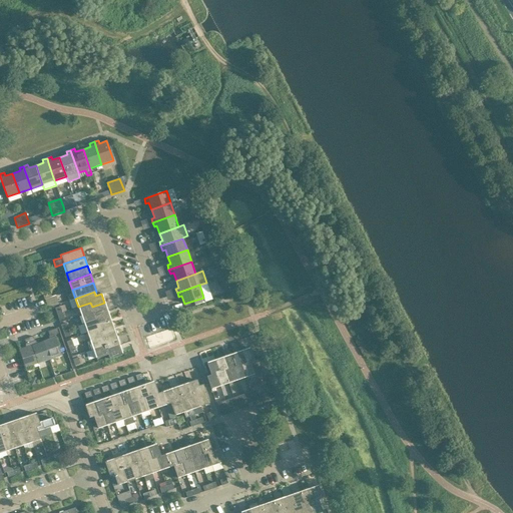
[(55,296),(45,299),(48,308),(58,305),(55,296)]
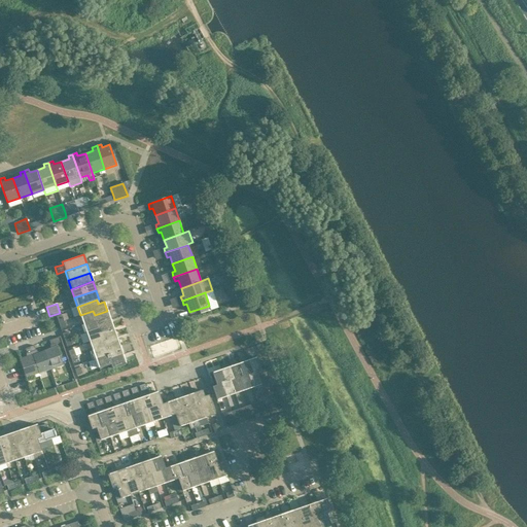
[(209,306),(192,311),(194,316),(211,310),(209,306)]
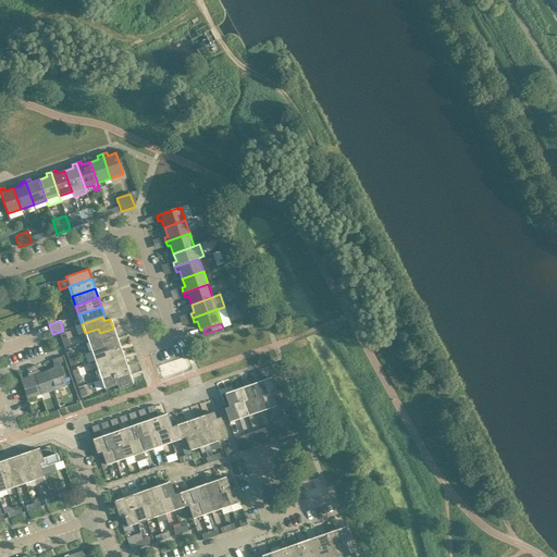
[(116,337),(113,329),(100,333),(98,329),(85,333),(88,343),(101,337),(103,343),(116,337)]
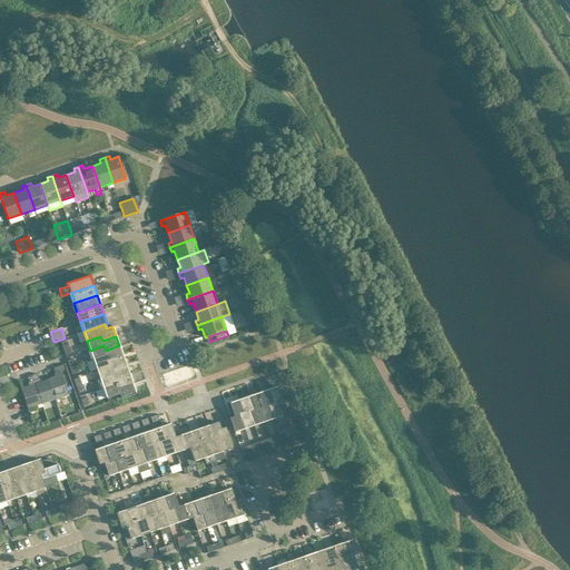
[(123,355),(119,345),(106,351),(104,345),(90,351),(94,361),(107,355),(109,360),(123,355)]
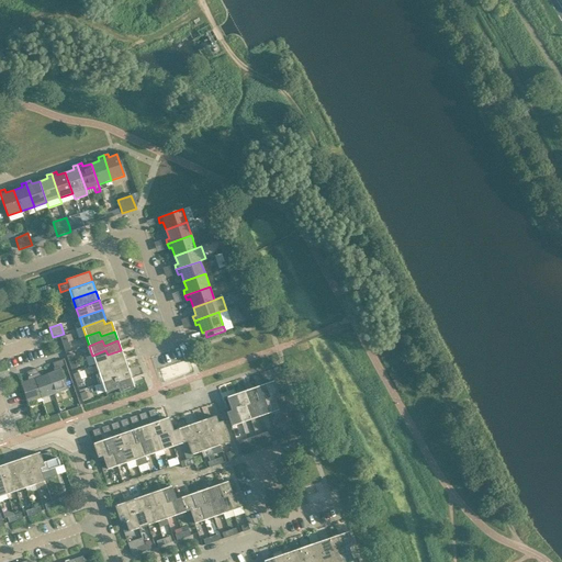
[(124,360),(121,350),(108,355),(105,350),(92,356),(96,364),(109,360),(111,364),(124,360)]
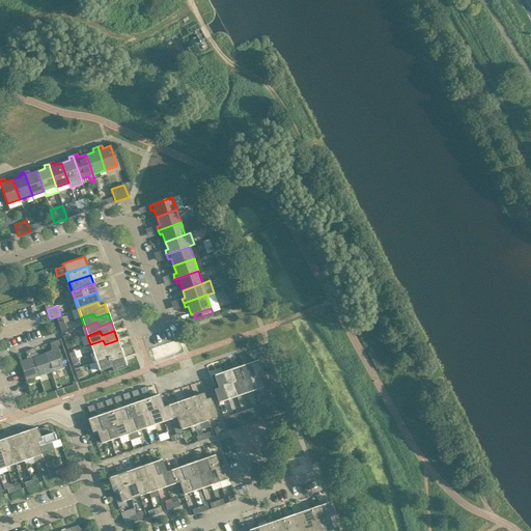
[(57,346),(60,344),(59,340),(50,342),(52,347),(53,347),(54,350),(45,353),(52,371),(64,367),(57,346)]
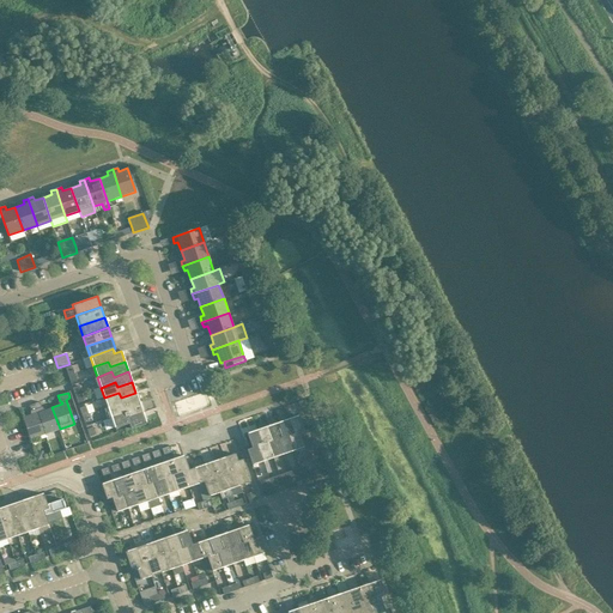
[(139,402),(135,393),(121,398),(119,393),(104,398),(108,408),(122,402),(125,407),(139,402)]
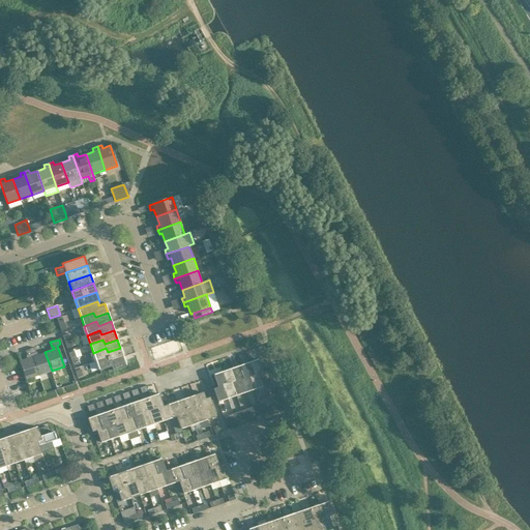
[(52,371),(45,352),(36,355),(35,353),(36,352),(34,348),(30,349),(39,376),(52,371)]
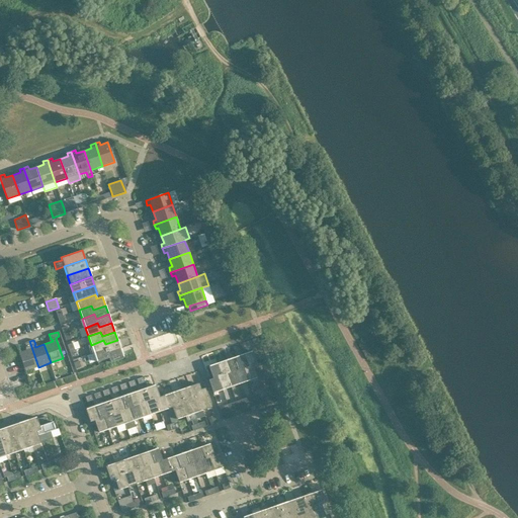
[(120,349),(117,340),(105,344),(103,340),(91,345),(94,353),(106,349),(108,353),(120,349)]
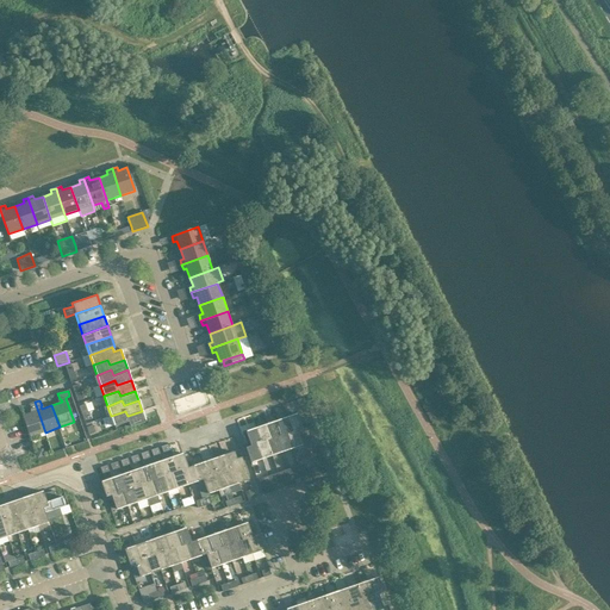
[(45,433),(35,402),(30,404),(31,409),(32,409),(33,411),(23,416),(30,437),(45,433)]
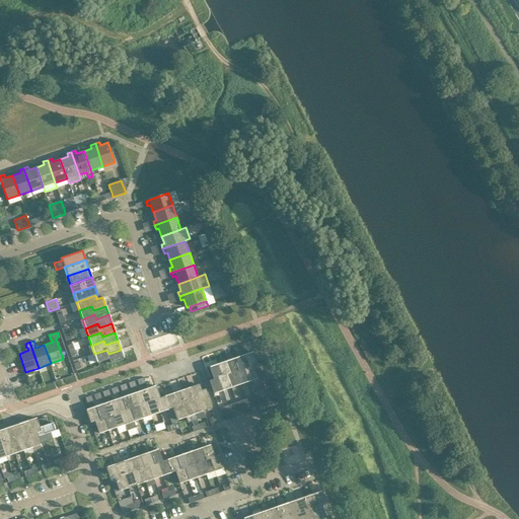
[(124,359),(121,350),(108,354),(106,350),(94,354),(97,363),(109,359),(110,363),(124,359)]
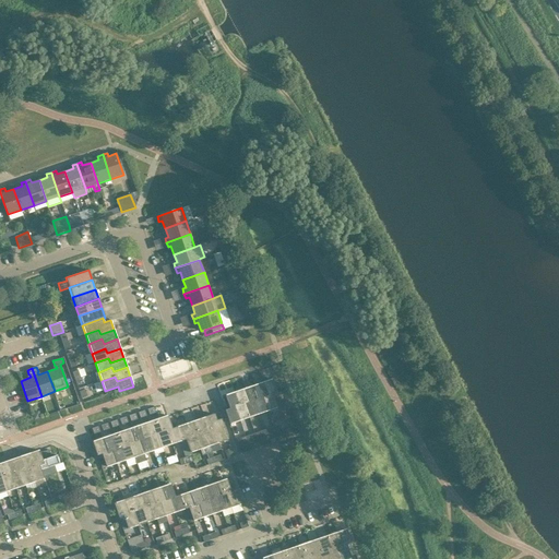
[(268,395),(263,397),(268,411),(278,407),(276,404),(288,400),(285,390),(277,393),(277,392),(273,379),(263,382),(268,395)]
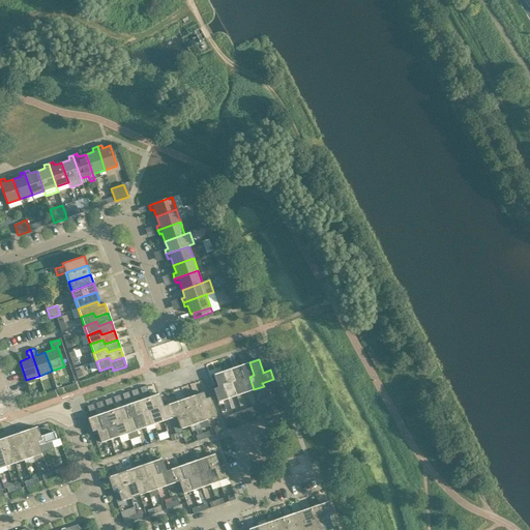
[(254,375),(249,362),(241,365),(245,378),(241,380),(245,392),(254,389),(249,377),(254,375)]
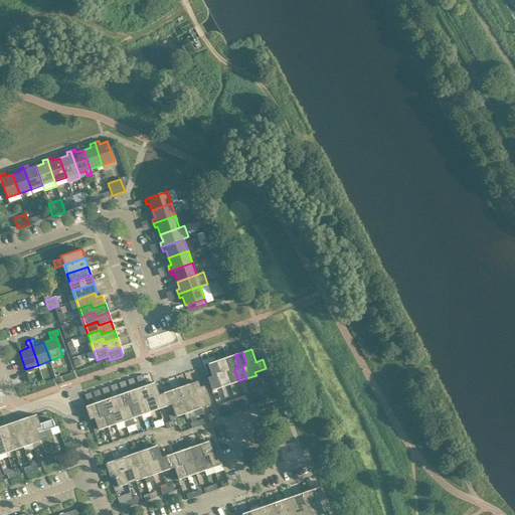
[(238,367),(234,355),(225,358),(229,370),(225,372),(229,384),(238,381),(234,369),(238,367)]
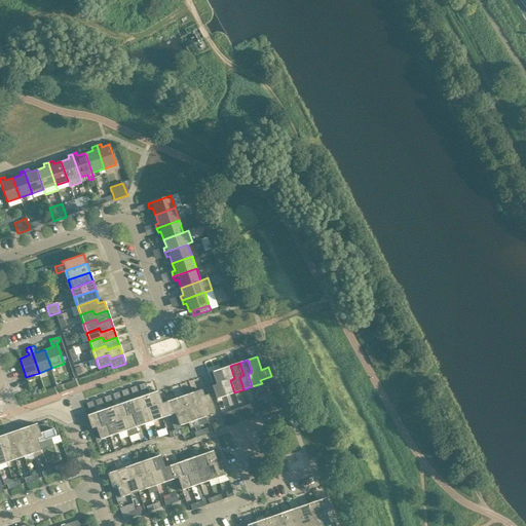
[(234,378),(230,366),(221,369),(226,381),(222,383),(226,396),(234,392),(230,380),(234,378)]
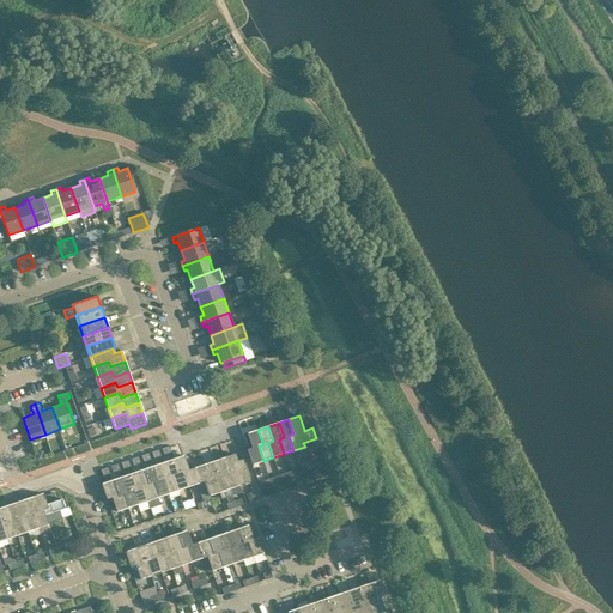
[(263,444),(258,430),(247,434),(252,448),(247,449),(253,465),(263,461),(259,447),(263,444)]
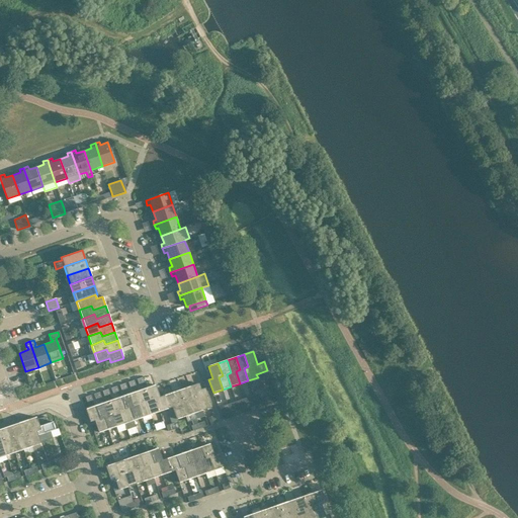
[(198,382),(189,385),(194,399),(198,397),(202,410),(211,407),(205,387),(201,390),(198,382)]
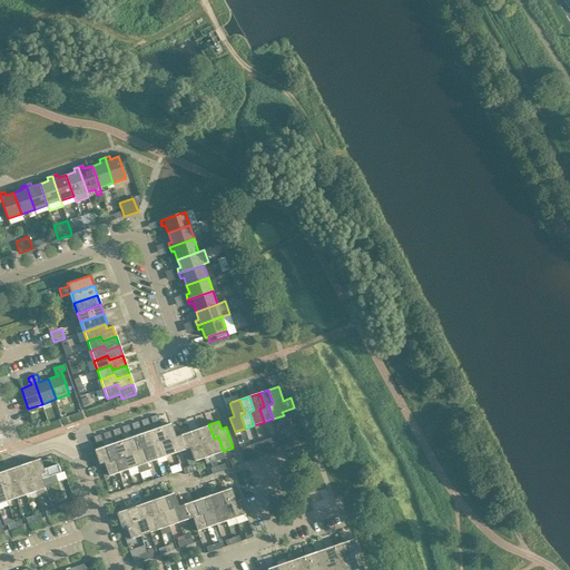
[(172,424),(161,428),(166,441),(170,439),(176,453),(185,450),(180,434),(176,436),(172,424)]
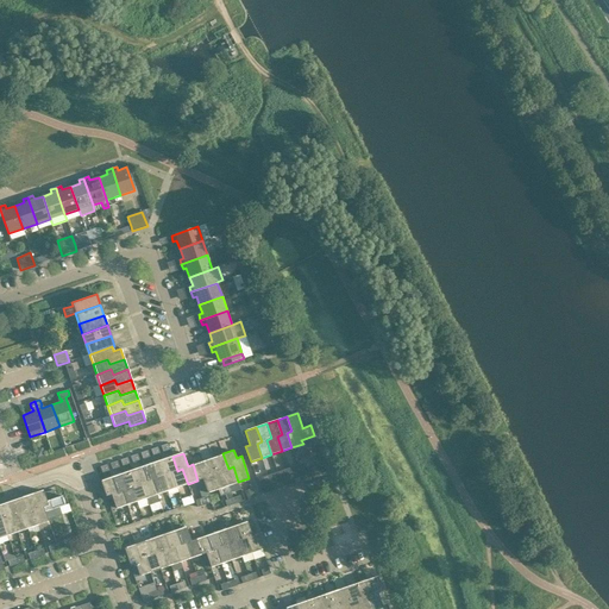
[(228,469),(223,453),(213,457),(218,472),(223,470),(228,485),(238,482),(233,466),(228,469)]
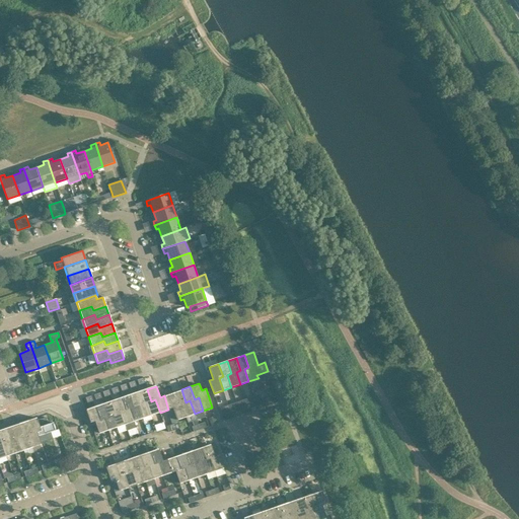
[(151,401),(147,389),(138,392),(143,404),(147,402),(151,416),(160,413),(155,399),(151,401)]
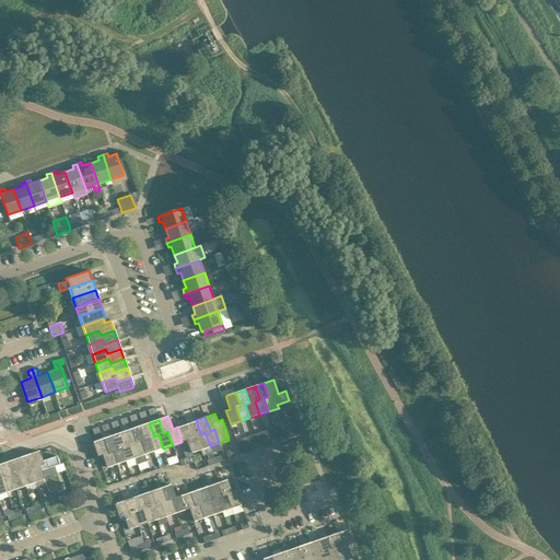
[(196,420),(186,423),(191,438),(196,435),(200,450),(210,446),(205,432),(200,434),(196,420)]
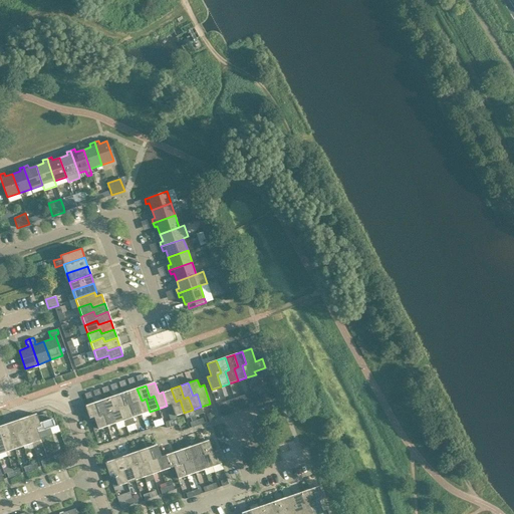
[(142,401),(137,389),(129,391),(133,404),(138,402),(142,414),(150,412),(146,399),(142,401)]
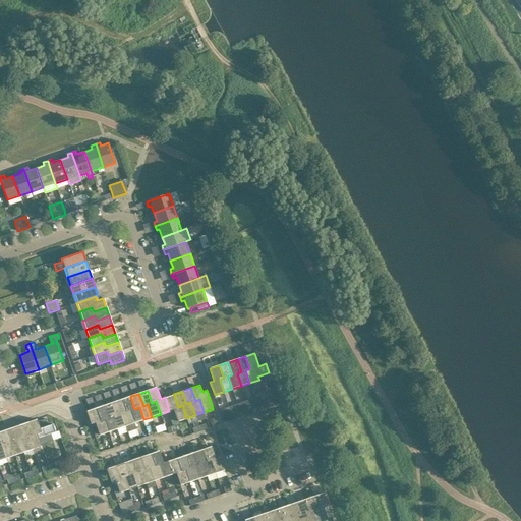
[(178,407),(173,394),(165,397),(169,411),(174,409),(178,421),(186,418),(182,405),(178,407)]
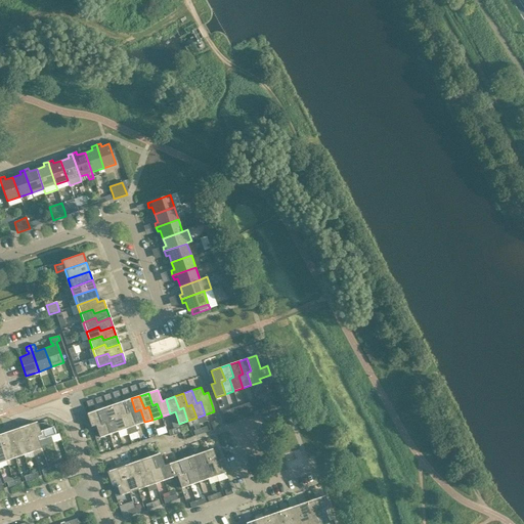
[(135,411),(131,398),(122,401),(127,415),(131,412),(135,425),(144,422),(140,409),(135,411)]
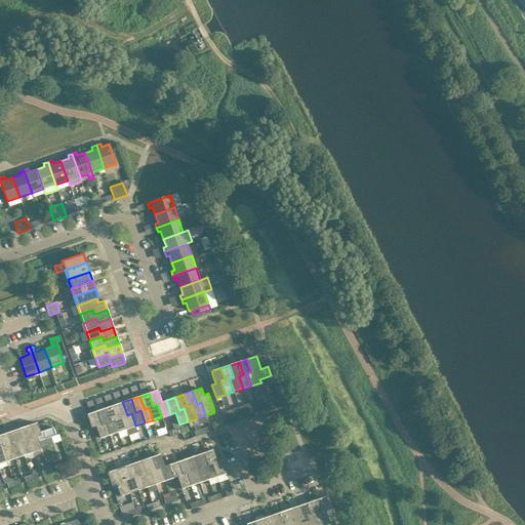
[(135,426),(131,413),(127,415),(122,402),(114,405),(118,418),(122,416),(126,429),(128,435),(137,432),(135,426)]
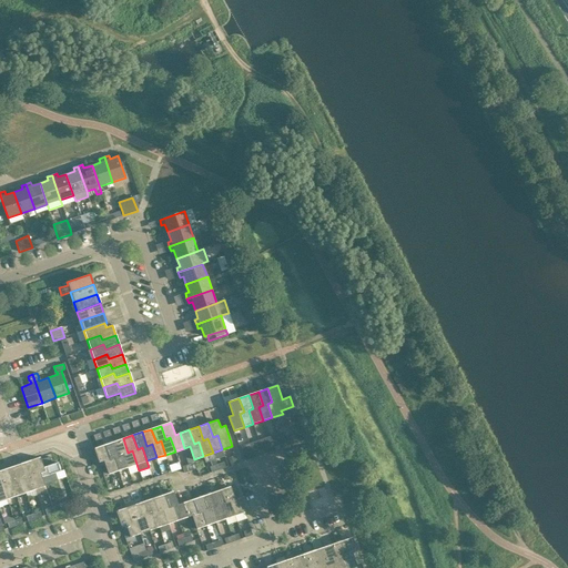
[(128,453),(123,438),(113,442),(119,455),(123,454),(128,467),(137,464),(132,450),(128,453)]
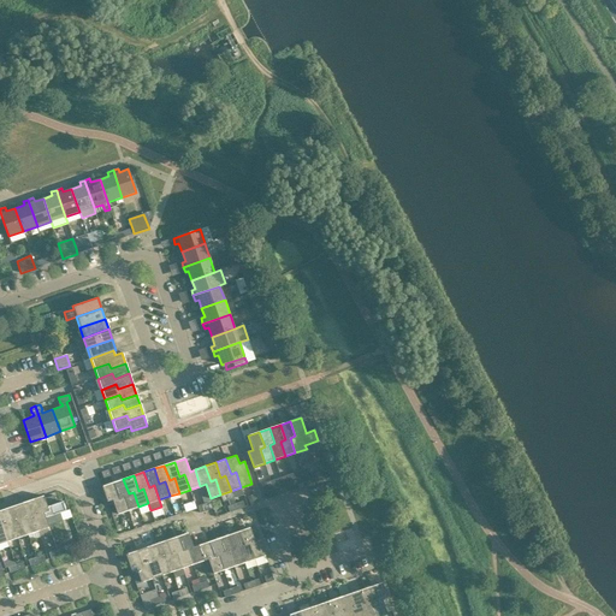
[(129,493),(123,479),(113,483),(118,497),(123,496),(128,510),(138,507),(134,492),(129,493)]
